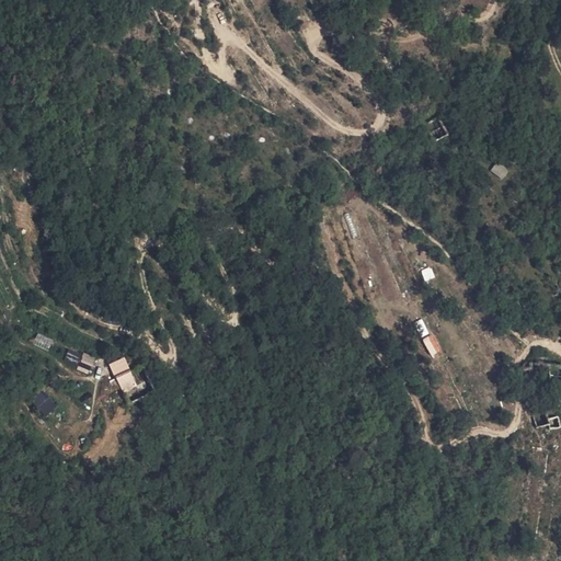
[(431,129),(434,139),(446,136),(443,126),(431,129)]
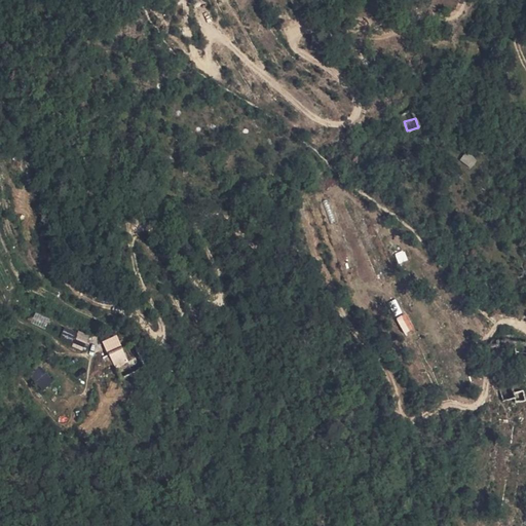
[(471,168),(477,160),(466,151),(460,159),(471,168)]
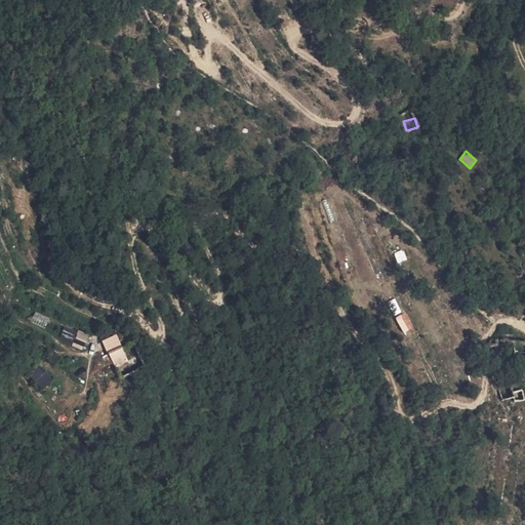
[(398,264),(407,259),(404,249),(394,253),(398,264)]
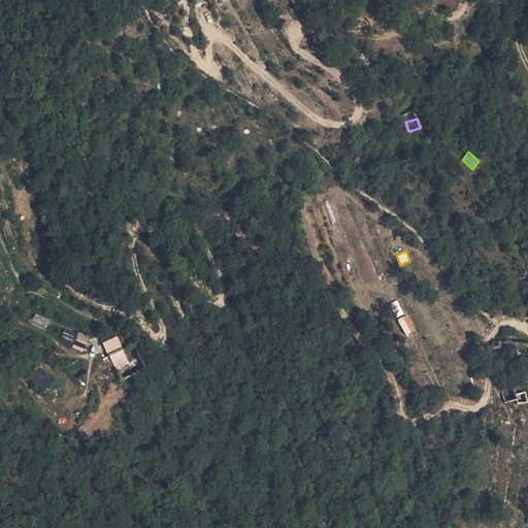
[(406,335),(416,330),(406,314),(397,320),(406,335)]
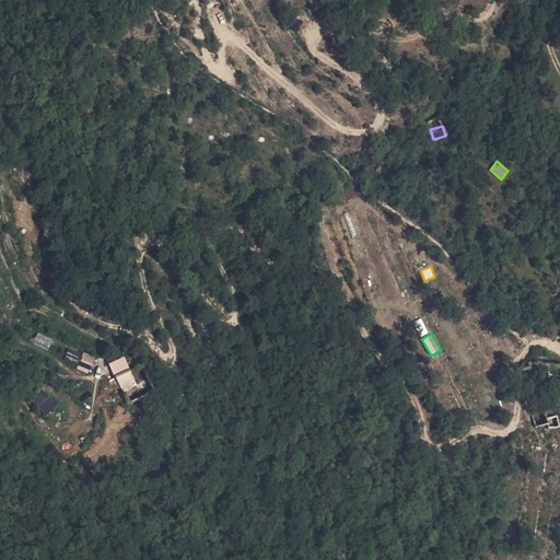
[(113,374),(129,368),(125,357),(108,363),(113,374)]
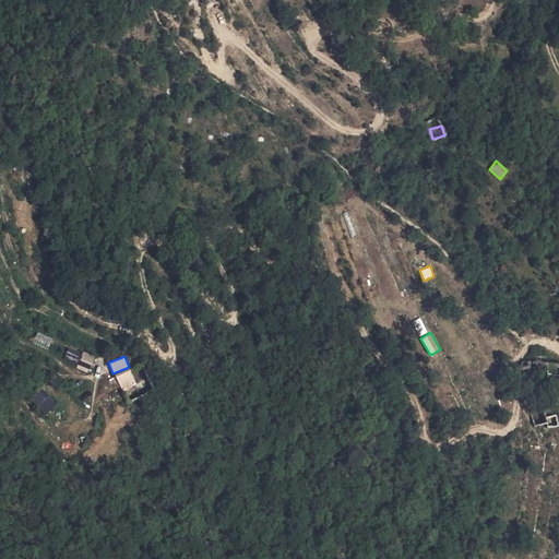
[(127,369),(132,382),(147,377),(141,363),(127,369)]
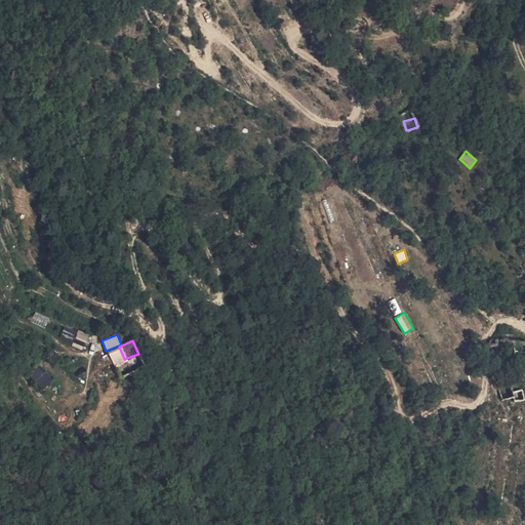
[(524,346),(519,346),(513,345),(511,359),(524,360),(524,346)]
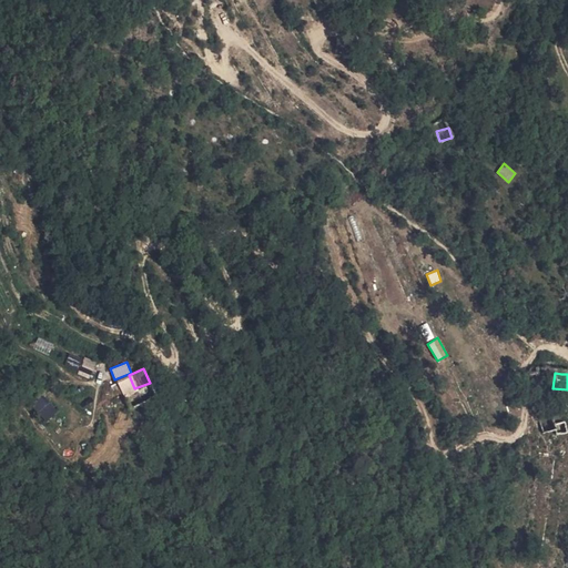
[(129,375),(117,379),(122,393),(134,388),(129,375)]
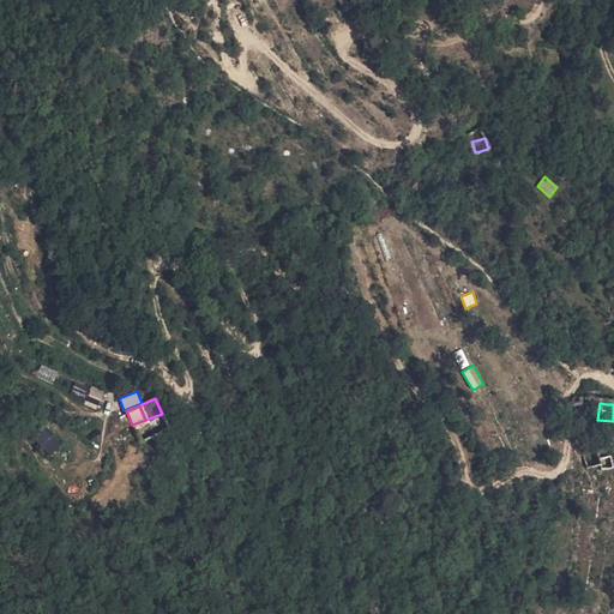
[(145,420),(151,433),(168,427),(162,414),(145,420)]
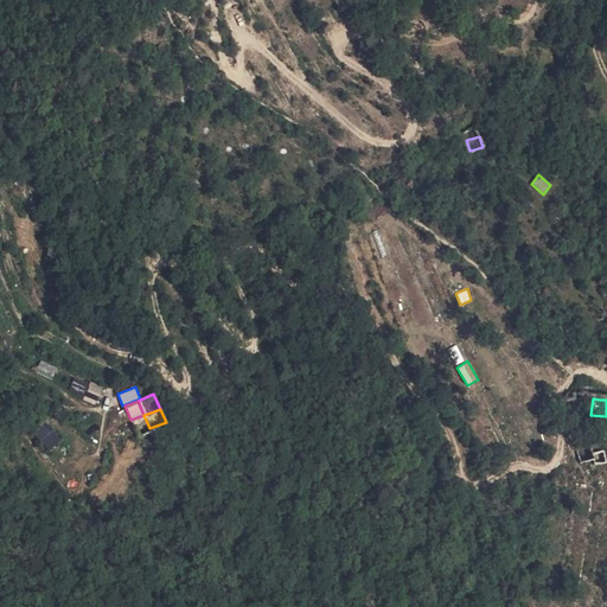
[(136,433),(138,433),(149,428),(144,415),(131,420),(136,433)]
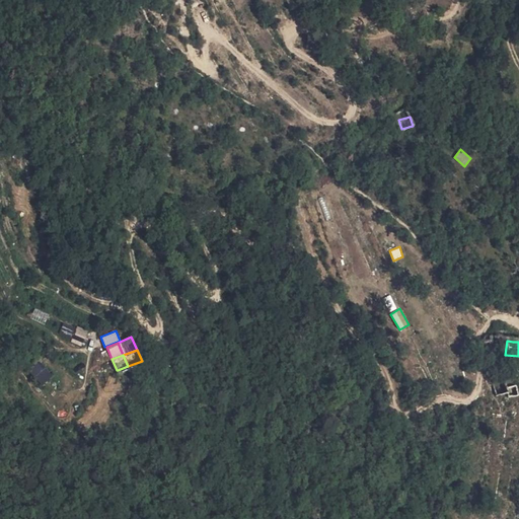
[(28,371),(43,385),(53,375),(39,361),(28,371)]
